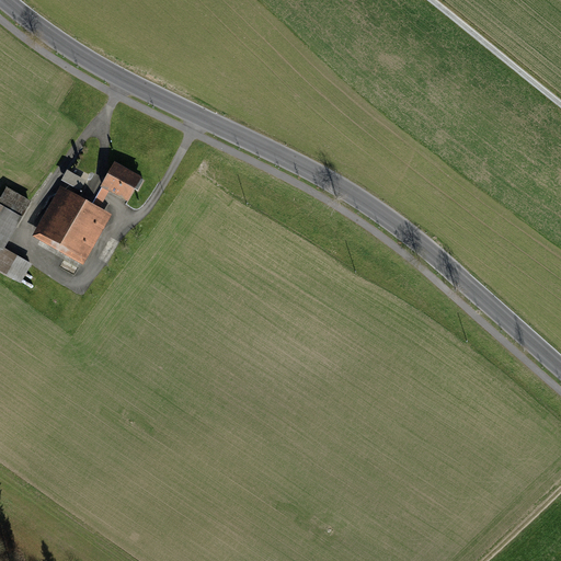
[(144,181),(115,164),(102,186),(128,201),(135,189),(138,191),(144,181)]
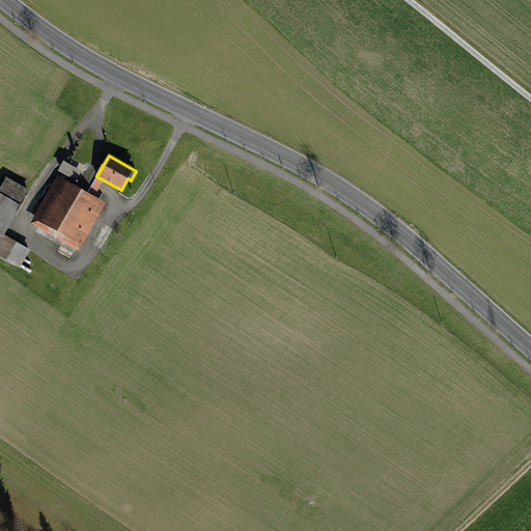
[(79,171),(64,163),(60,170),(75,178),(79,171)]
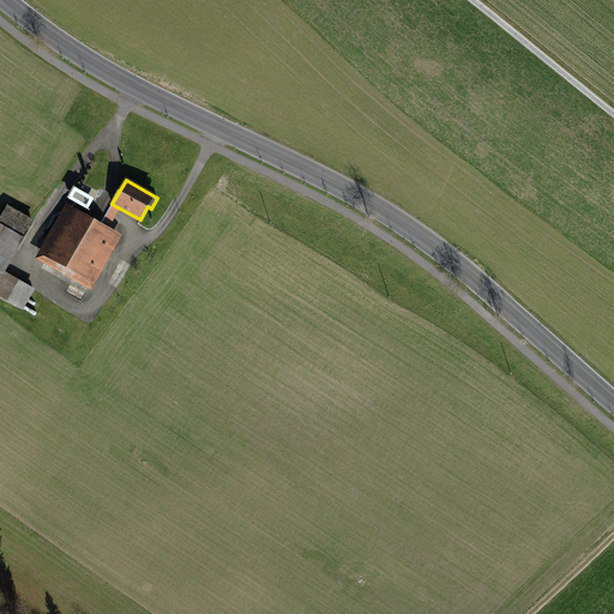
[(32,223),(8,209),(0,222),(0,269),(4,272),(32,223)]
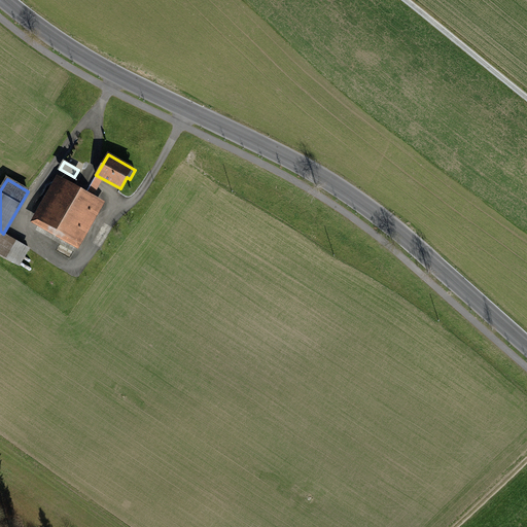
[(88,227),(83,225),(97,200),(63,181),(41,219),(80,241),(88,227)]
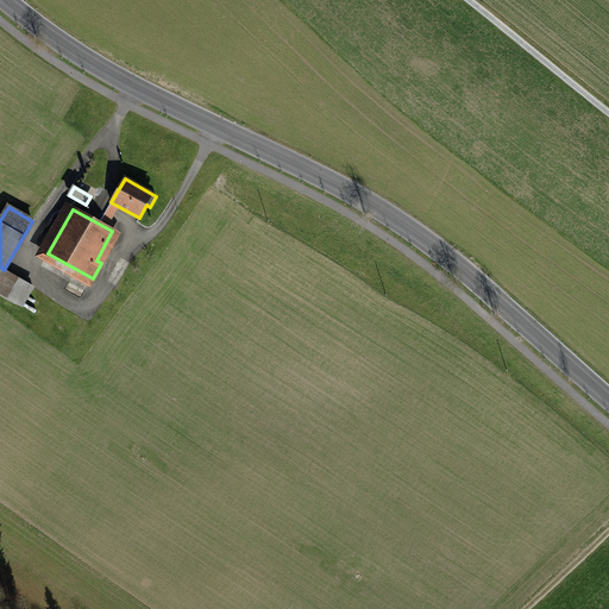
[(93,278),(48,253),(42,265),(86,290),(93,278)]
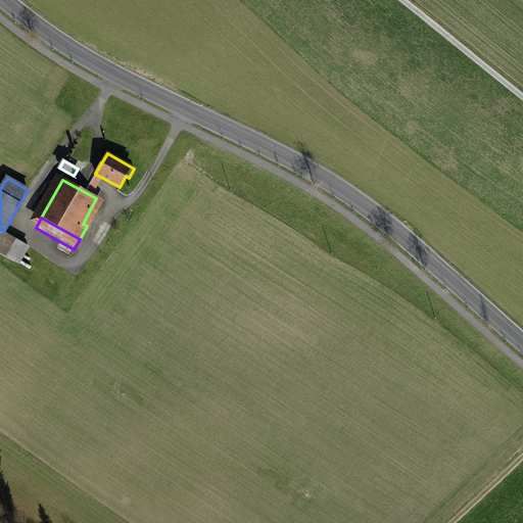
[(3,232),(0,229),(0,250),(6,254),(15,238),(3,232)]
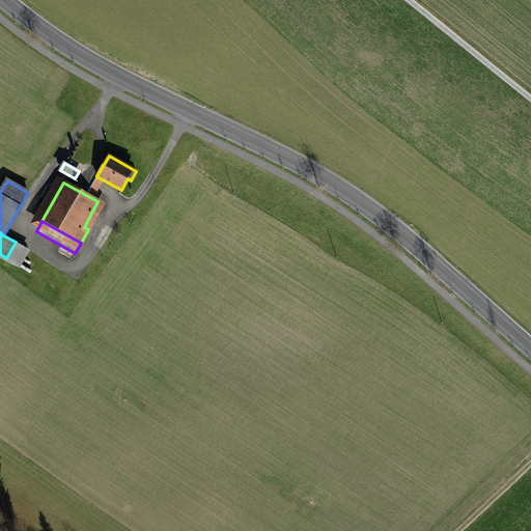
All buildings are outlined.
